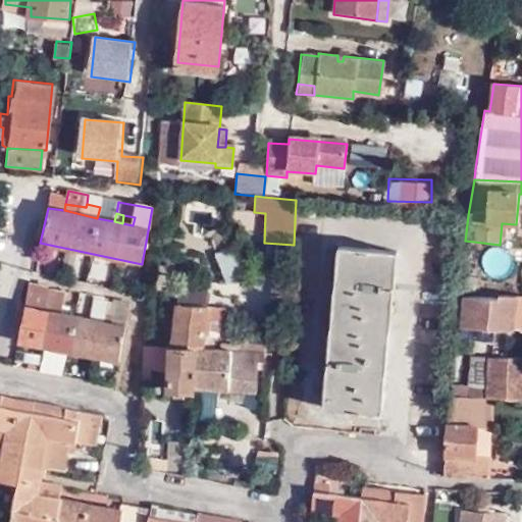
[(369,249),(342,245),(323,407),(352,410),(382,413),(399,252),(369,249)]
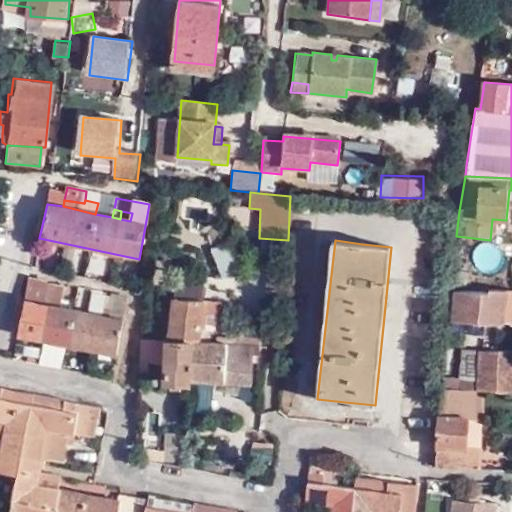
[(237,275),(237,245),(217,245),(216,274),(237,275)]
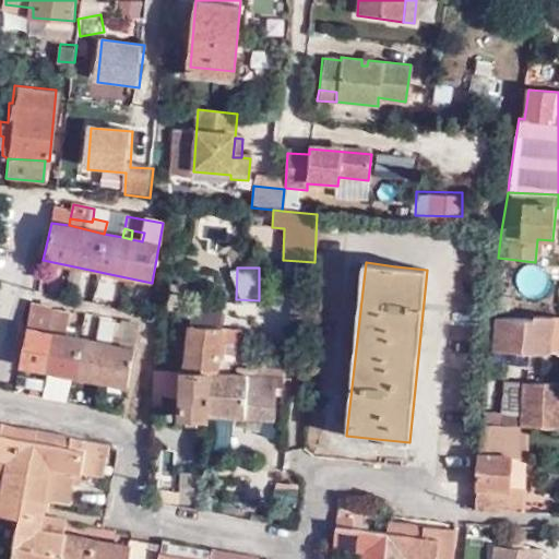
[(46,320),(68,324),(70,312),(51,308),(51,305),(33,301),(19,364),(127,387),(134,348),(119,346),(106,343),(66,334),(44,330),(46,320)]
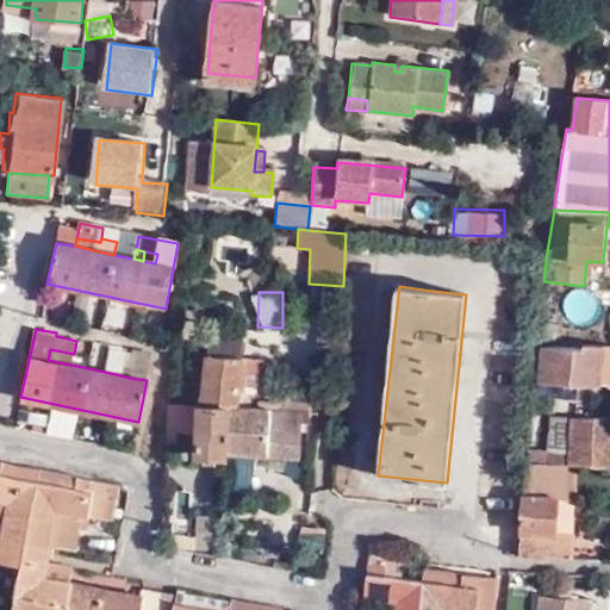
[(211,348),(243,346),(243,330),(210,332),(211,348)]
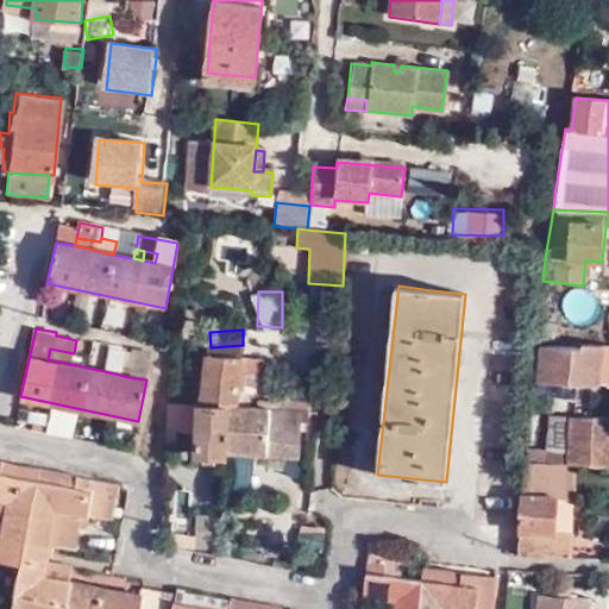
[(540,345),(535,397),(575,399),(576,382),(581,382),(608,383),(608,344),(582,343),(581,347),(540,345)]
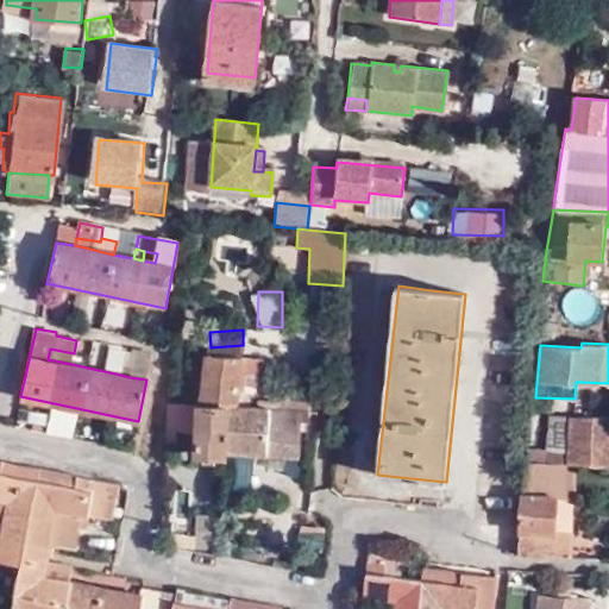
[(135,351),(130,351),(113,347),(111,359),(111,360),(118,362),(132,365),(135,351)]
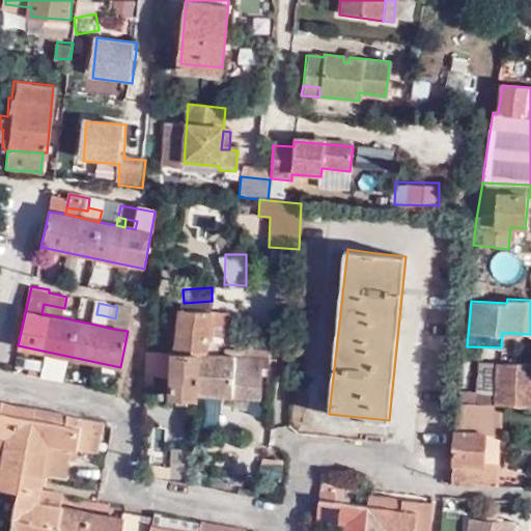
[(103,315),(101,326),(113,329),(128,331),(132,307),(115,303),(113,306),(117,306),(115,318),(103,315)]
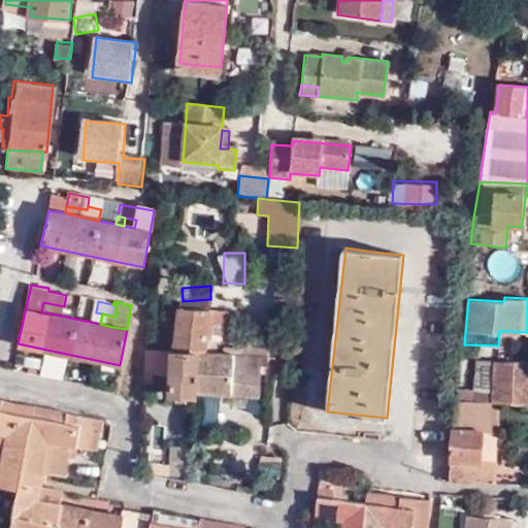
[(43,302),(41,311),(62,316),(64,306),(43,302)]
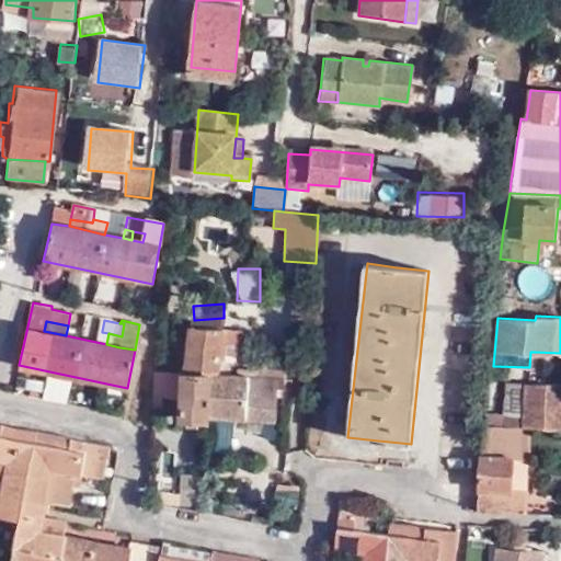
[(186,373),(209,374),(217,375),(218,353),(240,354),(241,338),(219,336),(219,329),(189,328),(186,373)]
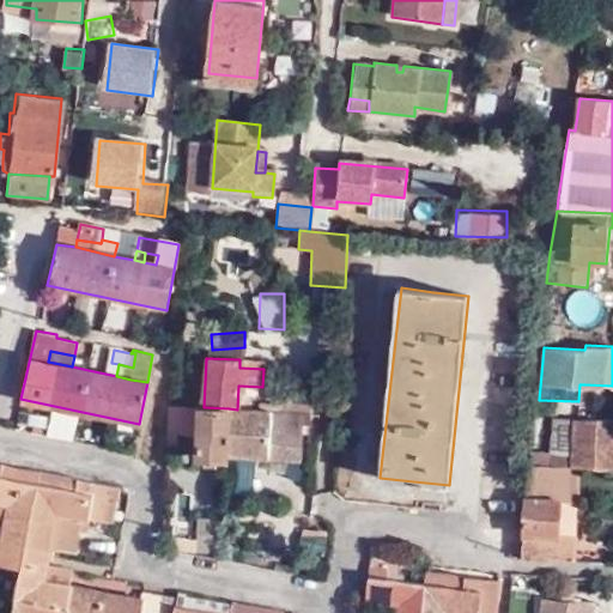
[(226,460),(226,453),(229,408),(204,407),(201,407),(198,457),(226,460)]
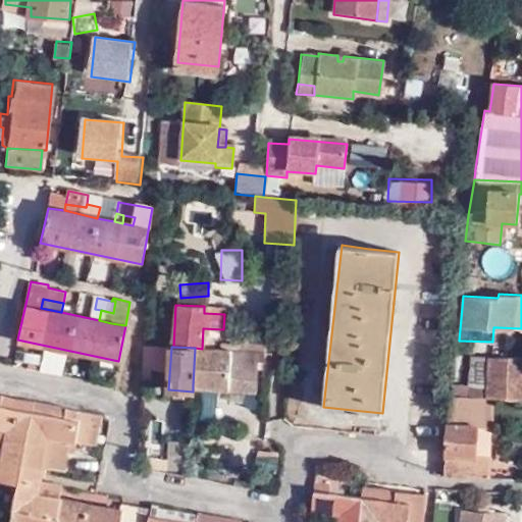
[(202,349),(195,348),(193,385),(259,390),(261,361),(264,362),(265,353),(202,349)]
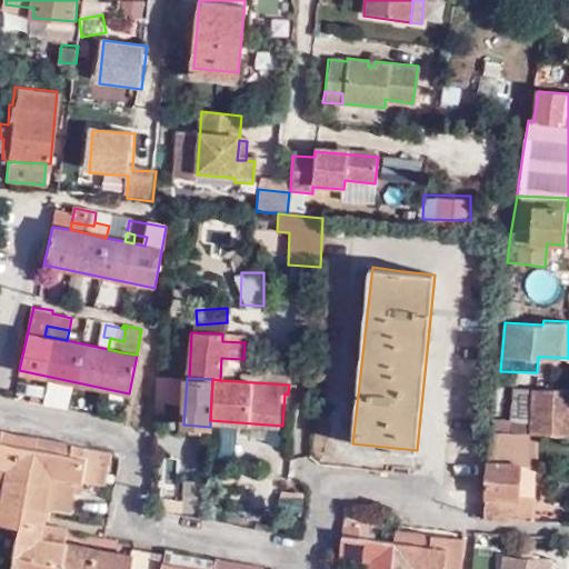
[(525,423),(511,423),(510,433),(539,435),(568,436),(568,390),(537,389),(535,418),(535,423),(525,423)]
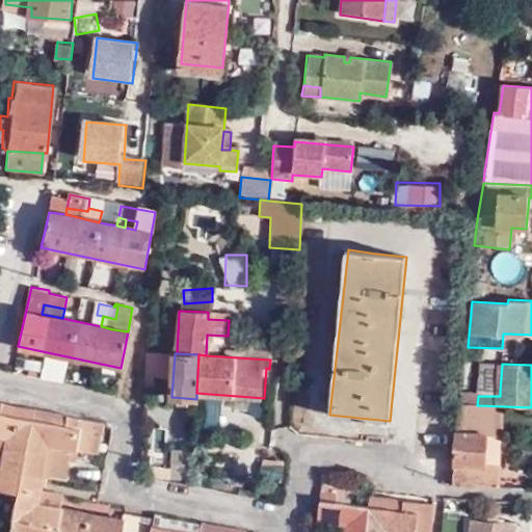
[(478,396),(461,395),(460,405),(477,405),(478,396)]
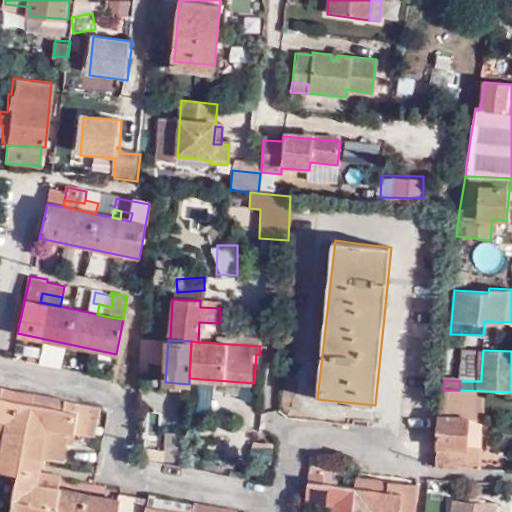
[(238,511),(237,511),(237,509),(196,501),(195,505),(193,511),(186,511),(148,505),(150,499),(121,493),(119,499),(59,488),(61,475),(40,471),(43,456),(49,428),(68,432),(74,433),(75,431),(90,434),(91,431),(96,406),(0,386),(0,437),(2,438),(0,450),(0,449),(0,472),(16,475),(9,511),(238,511)]
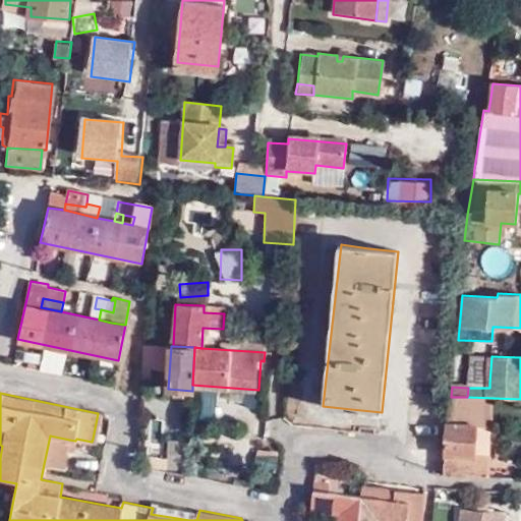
[(494,427),(494,398),(467,397),(451,397),(447,428),(445,476),(491,478),(493,456),(476,455),(477,426),(494,427)]
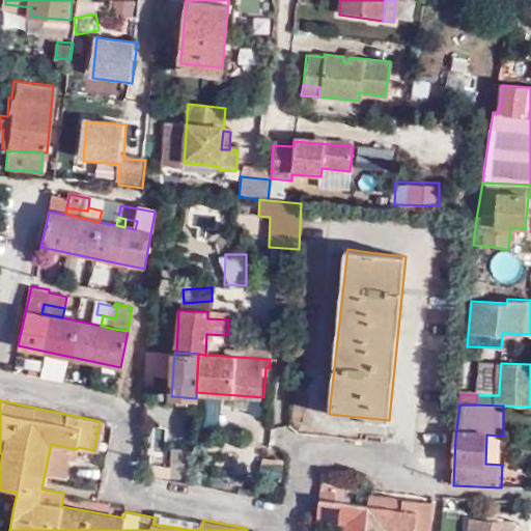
[(113,423),(100,421),(94,447),(108,450),(113,423)]
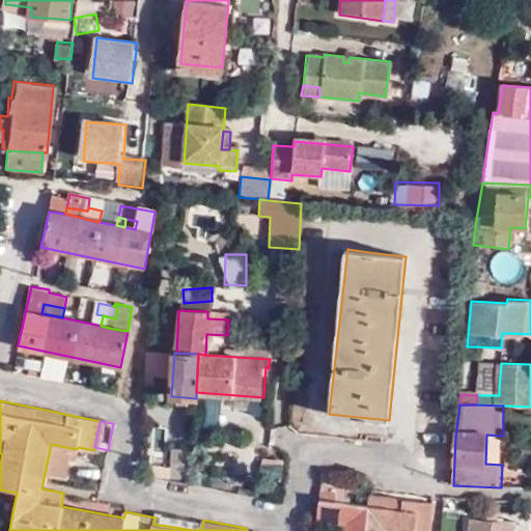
[(503,436),(486,435),(485,464),(502,465),(503,436)]
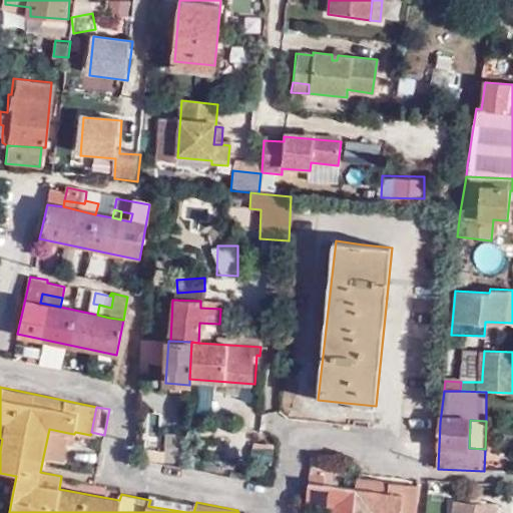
[(63,461),(68,433),(49,429),(43,457),(63,461)]
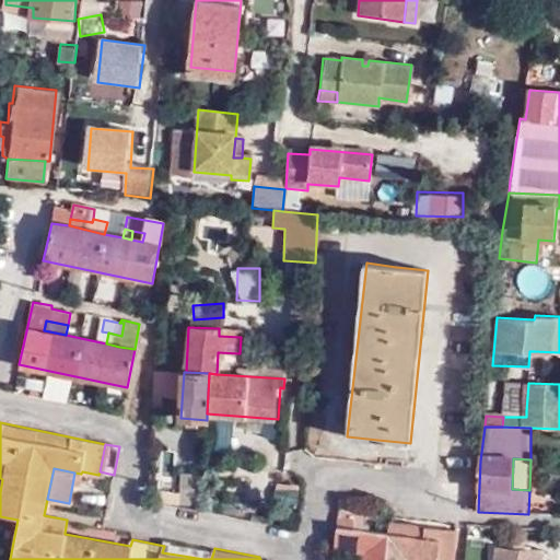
[(200,473),(158,469),(156,499),(198,502),(200,473)]
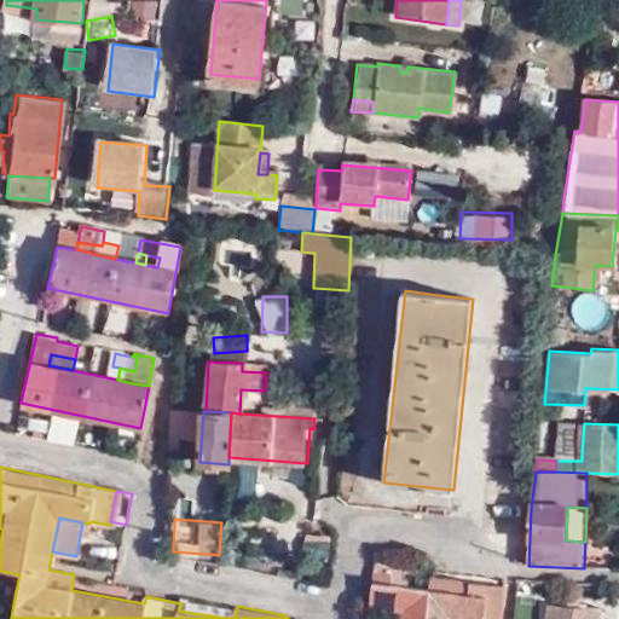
[(376,553),(375,571),(393,572),(393,583),(401,584),(403,555),(376,553)]
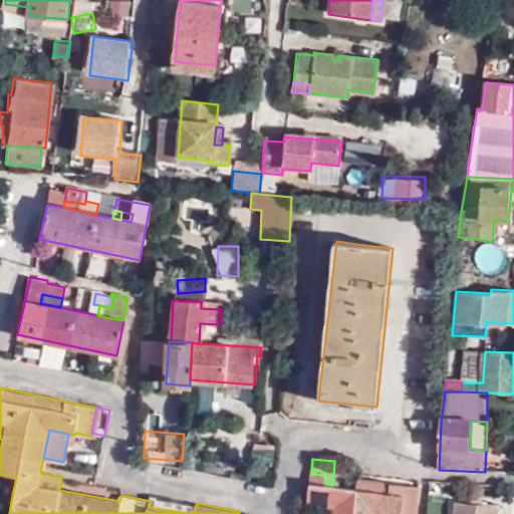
[(374,513),(374,512),(384,513),(396,513),(403,513),(408,484),(360,479),(359,488),(333,485),(326,484),(326,475),(311,474),(307,504),(332,507),(331,513),(374,513)]
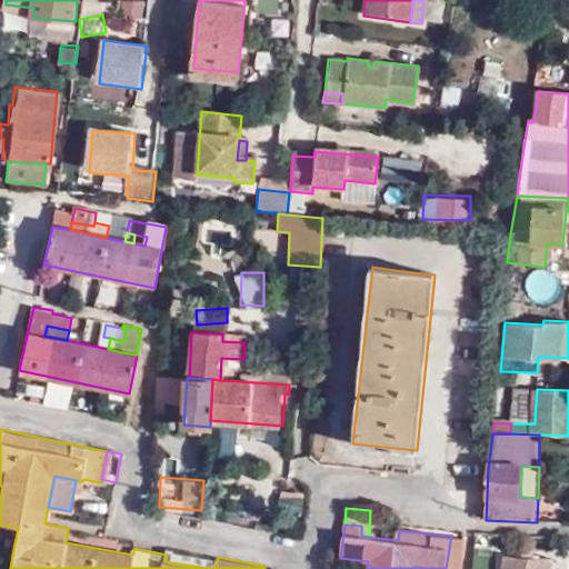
[(461,568),(465,537),(451,536),(446,568),(461,568)]
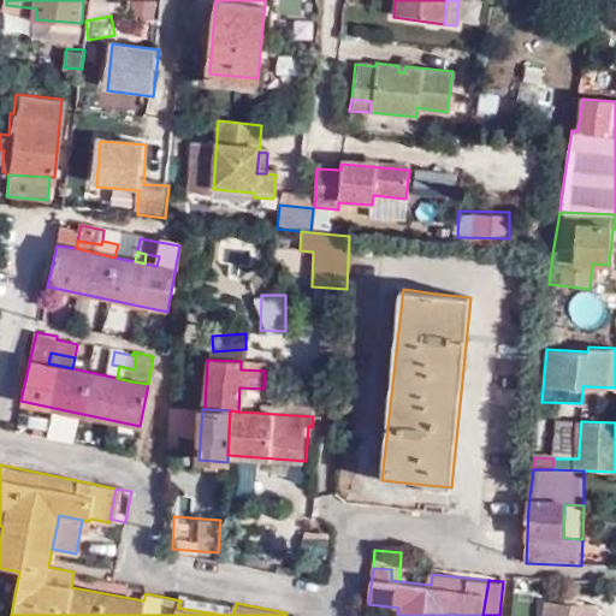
[(181,597),(181,600),(178,608),(224,615),(232,615),(235,608),(181,597)]
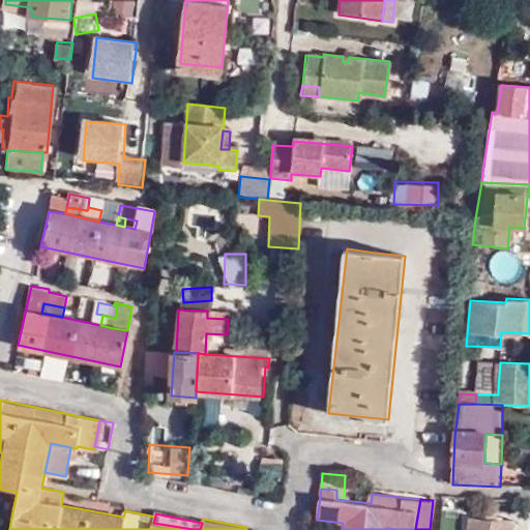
[(514,529),(516,520),(470,517),(469,529),(514,529)]
